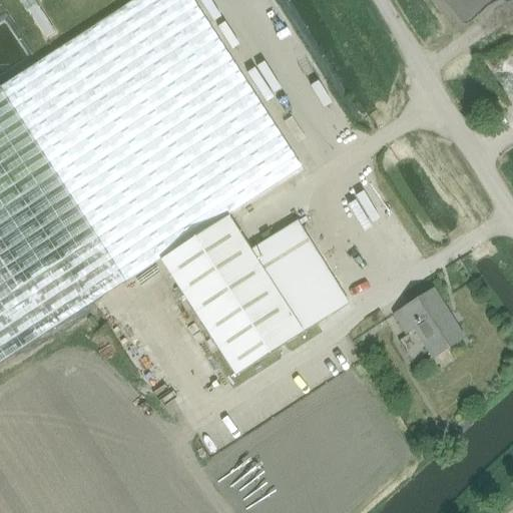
[(192,0),(132,0),(0,86),(0,92),(124,283),(159,261),(192,238),(227,215),(302,167),(192,0)]
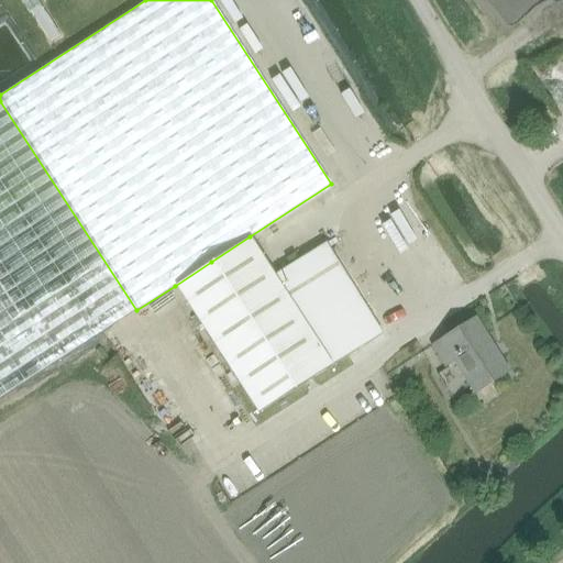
[(0,0),(0,21),(43,0),(0,0)]
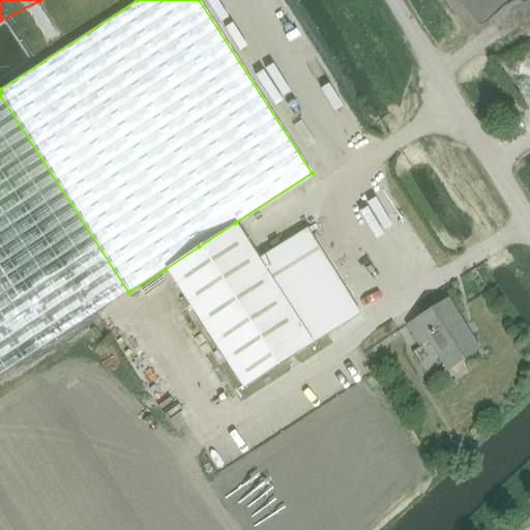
[(0,95),(0,375),(128,292),(0,95)]
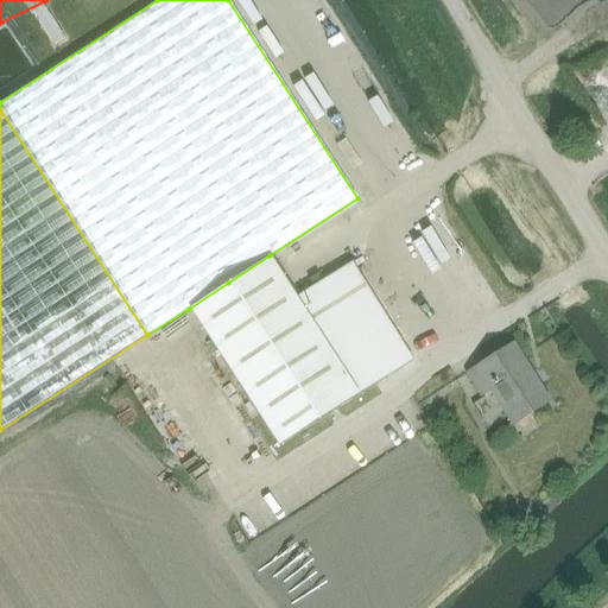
[(228,283),(189,309),(280,448),(360,397),(295,297),(296,295),(270,255),(228,283)]
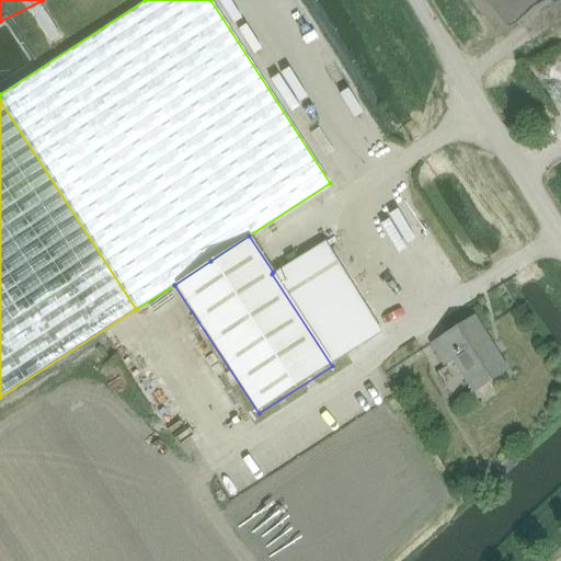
[(324,239),(273,272),(333,365),(354,351),(385,331),(324,239)]
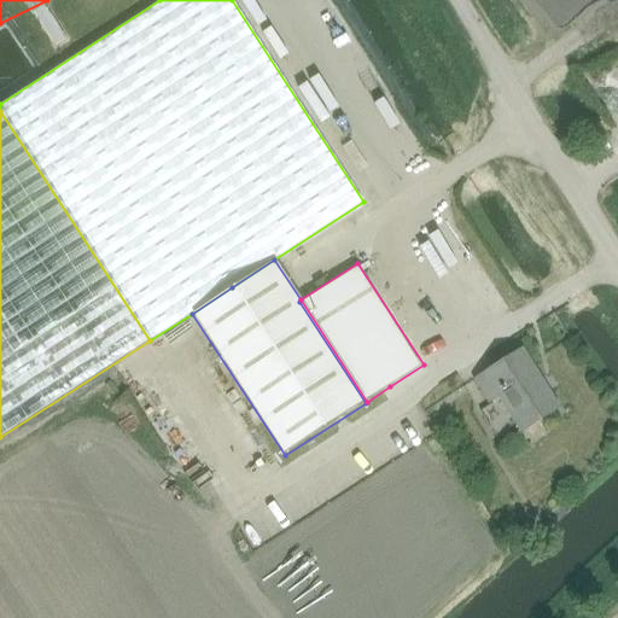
[(558,408),(549,394),(523,351),(484,375),(476,380),(489,401),(499,395),(522,431),(558,408)]
